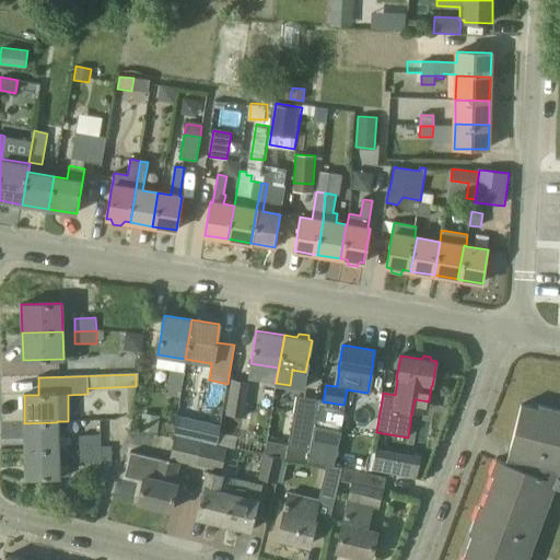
[(246,415),(251,381),(233,377),(228,411),(246,415)]
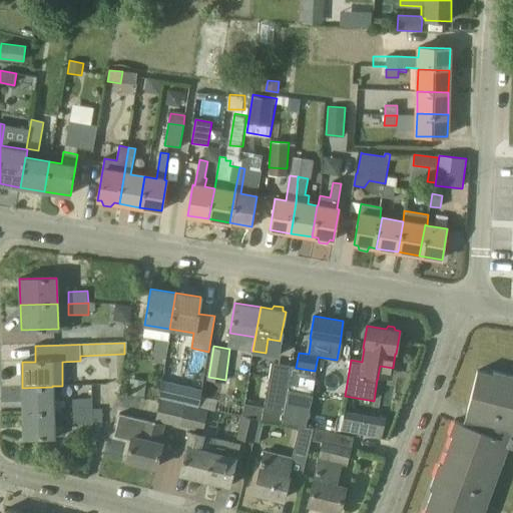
[(512,377),(493,373),(492,375),(477,371),(468,407),(463,424),(455,421),(450,435),(452,436),(442,464),(439,464),(430,489),(432,490),(427,505),(423,512),(482,512),(508,444),(512,445),(512,377)]
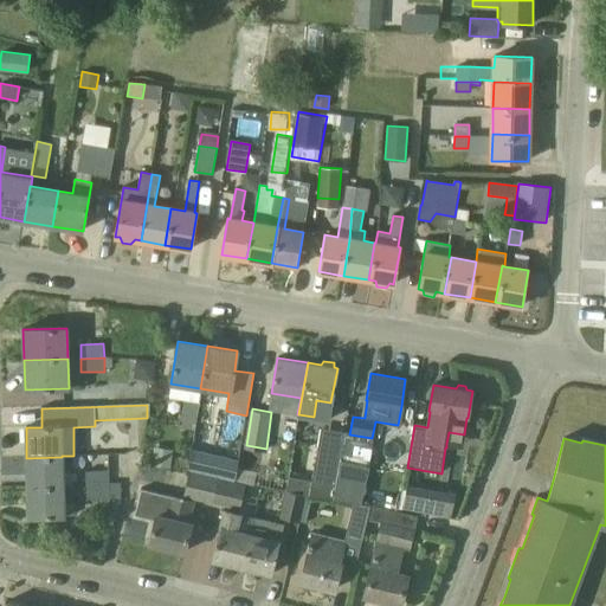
[(310,487),(308,497),(333,501),(333,500),(340,461),(341,451),(317,446),(310,487)]
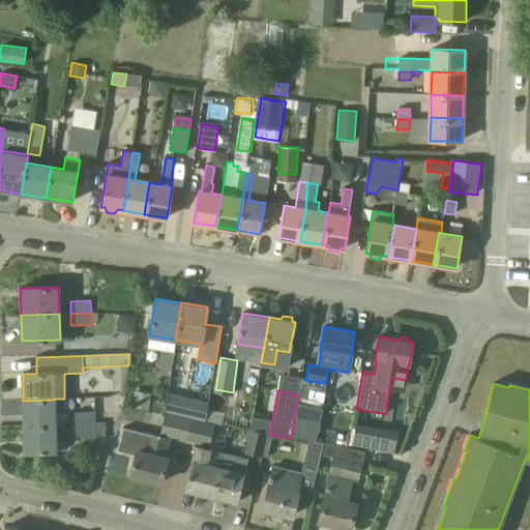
[(134,394),(131,408),(133,408),(149,411),(151,396),(134,394)]
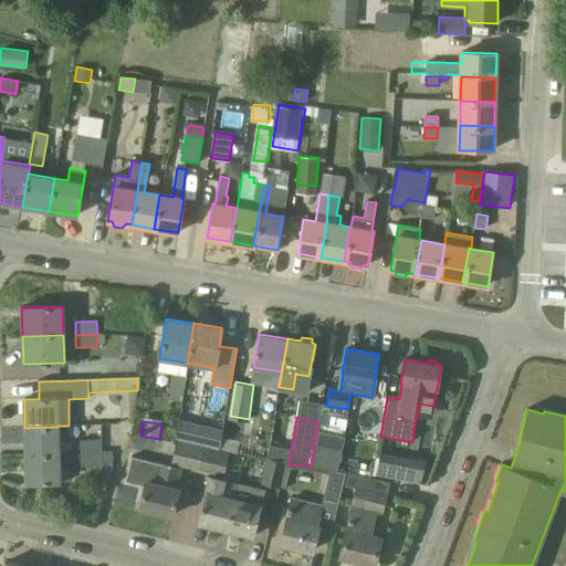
[(81,423),(83,468),(114,467),(113,448),(104,448),(103,422),(81,423)]
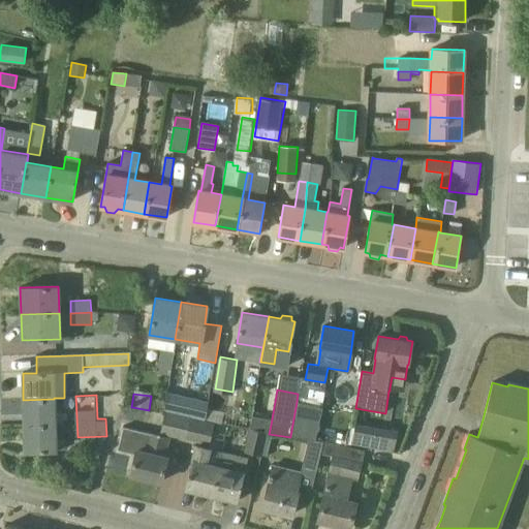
[(54,399),(23,400),(24,426),(55,425),(55,423),(54,410),(54,399)]
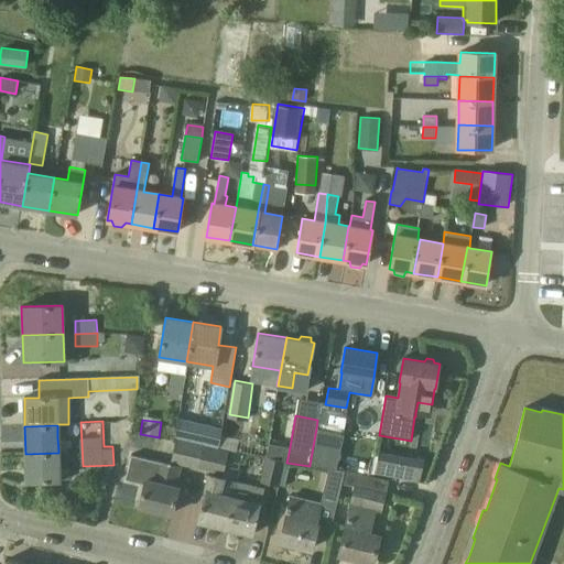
[(206,425),(202,445),(203,445),(218,448),(223,429),(206,425)]
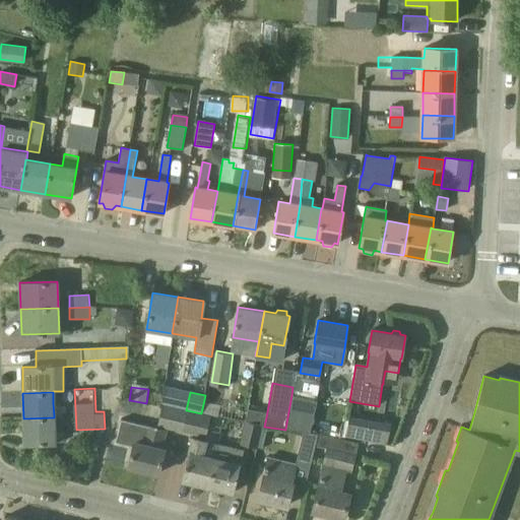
[(291,395),(285,429),(304,432),(310,433),(317,400),(293,395),(291,395)]
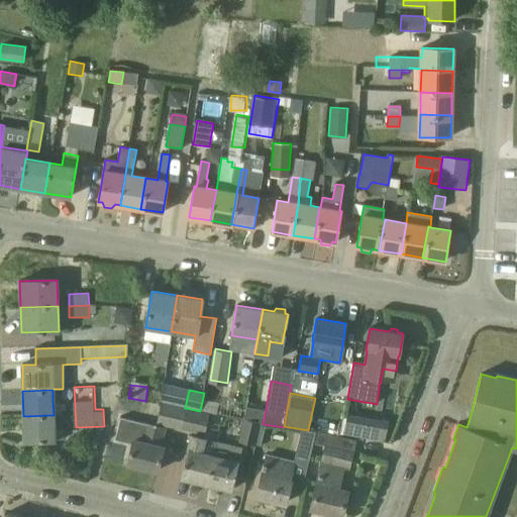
[(156,422),(156,424),(157,425),(181,430),(186,408),(185,408),(161,402),(156,422)]
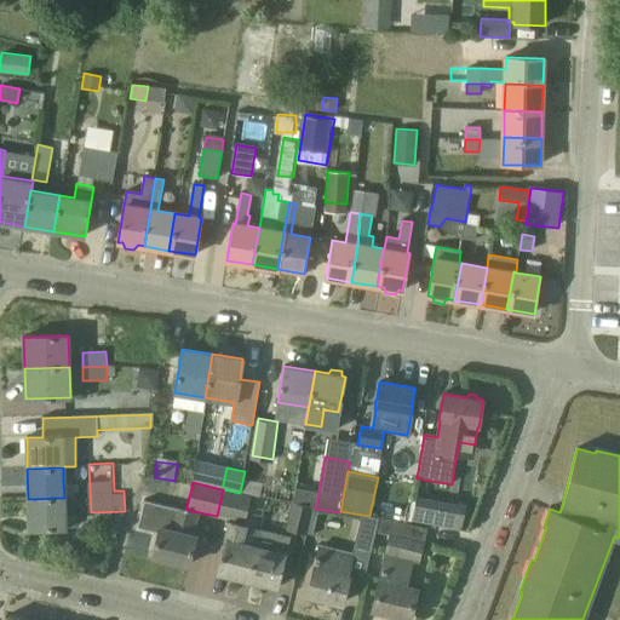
[(223,489),(217,516),(246,522),(252,497),(242,494),(240,493),(223,489)]
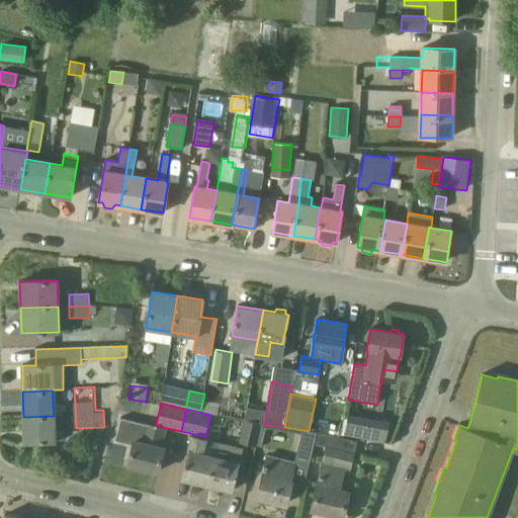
[(347,415),(344,436),(369,441),(373,420),(347,415)]
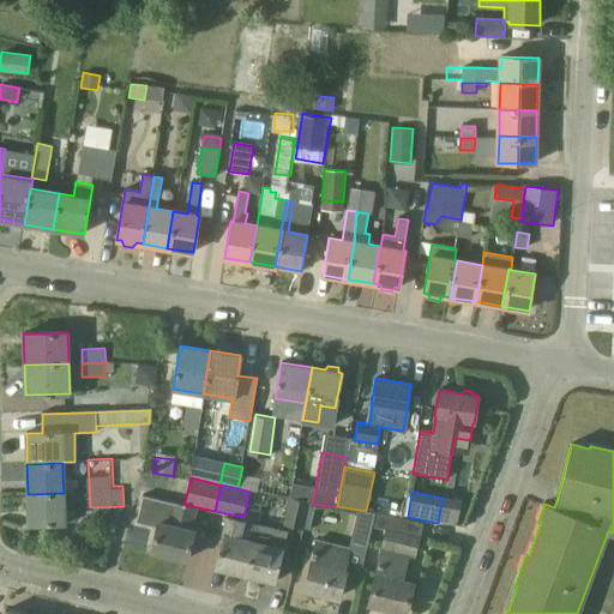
[(64,524),(64,493),(28,494),(29,524),(64,524)]
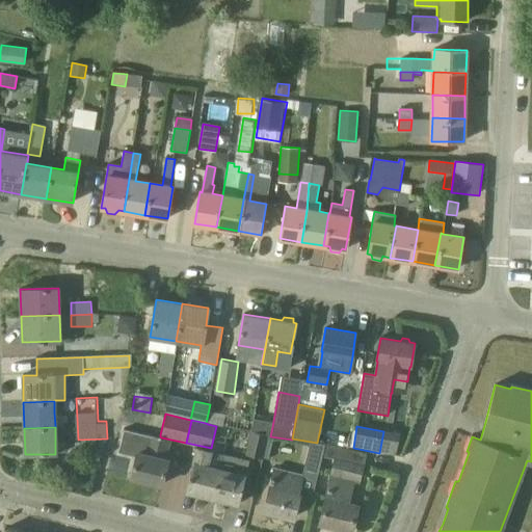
[(131,477),(161,484),(167,460),(164,459),(168,441),(161,439),(161,437),(160,436),(159,439),(124,429),(118,452),(136,457),(131,477)]
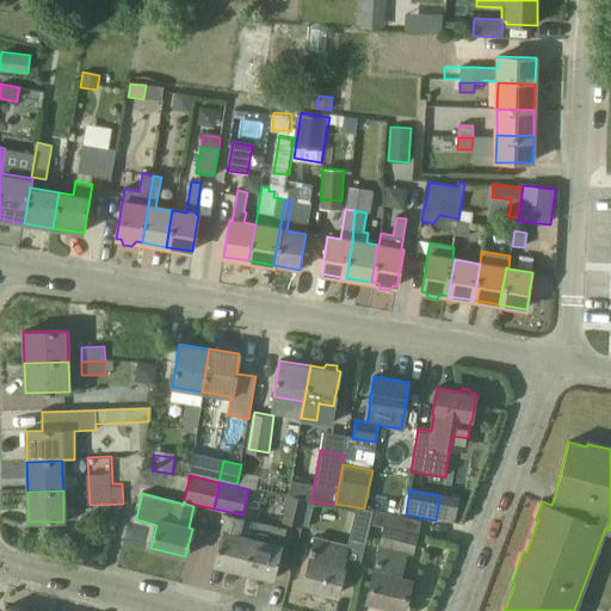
[(288,497),(282,523),(300,528),(307,501),(288,497)]
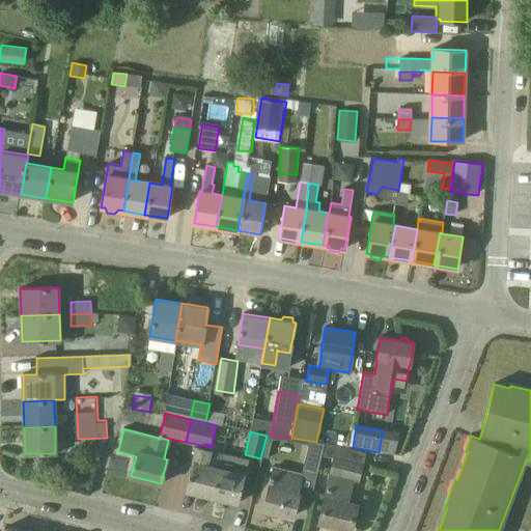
[(274,436),(270,436),(267,435),(267,436),(261,456),(268,458),(274,436)]
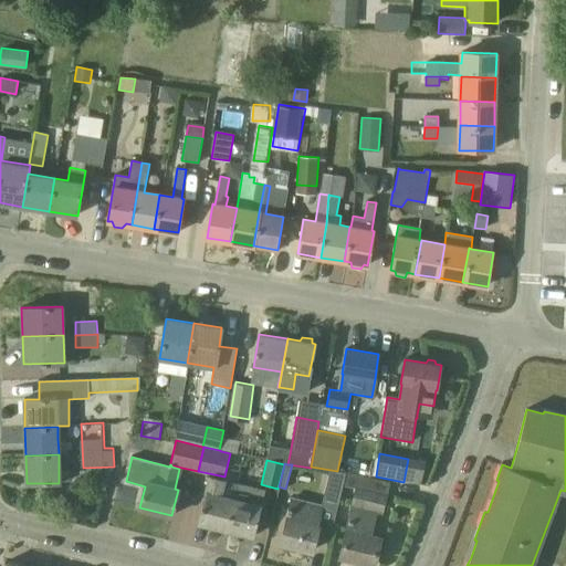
[(331,470),(322,501),(337,505),(343,484),(345,473),(344,473),(331,470)]
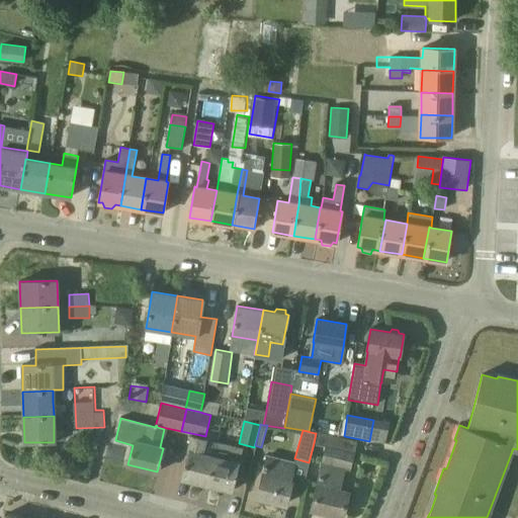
[(324,451),(311,511),(315,512),(314,514),(332,517),(337,517),(338,517),(342,517),(348,492),(338,489),(343,467),(349,468),(353,452),(355,441),(330,435),(329,435),(329,436),(316,433),(314,443),(325,446),(324,451)]
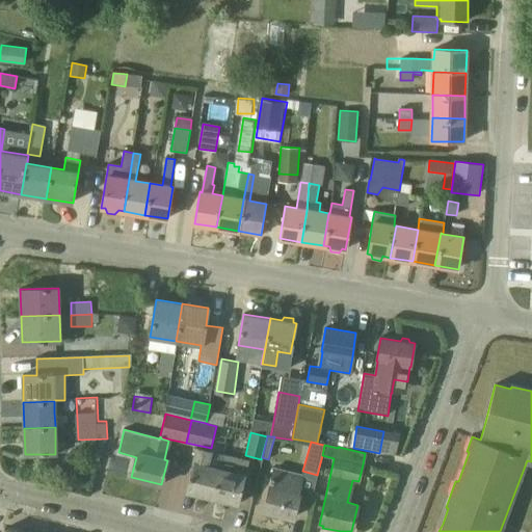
[(193,462),(186,490),(211,497),(218,469),(207,467),(211,451),(196,447),(193,462)]
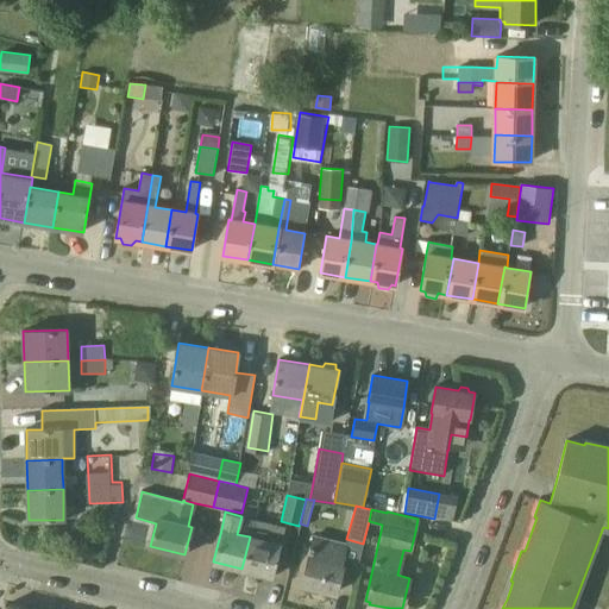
[(242,569),(272,577),(284,528),(255,521),(250,538),(250,537),(242,569)]
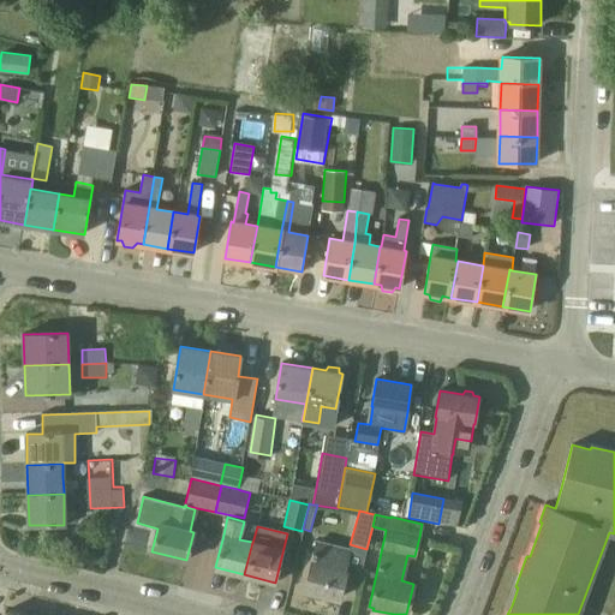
[(304,590),(309,591),(308,596),(321,599),(322,595),(339,599),(346,571),(344,571),(350,550),(317,542),(314,553),(312,551),(311,557),(312,557),(304,590)]
